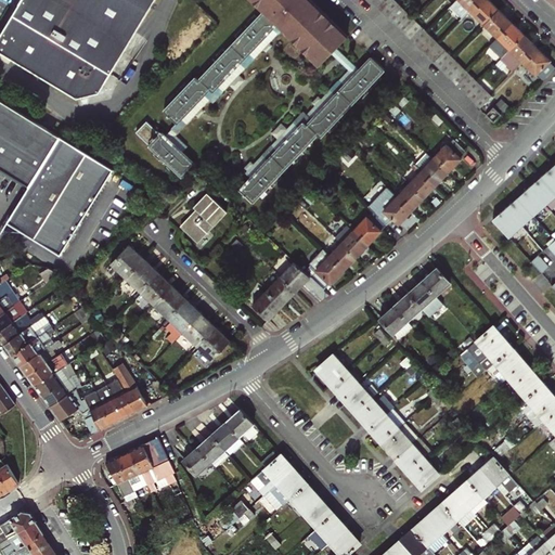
[(0,51),(76,99),(99,93),(156,0),(21,0),(22,0),(0,35),(0,51)]
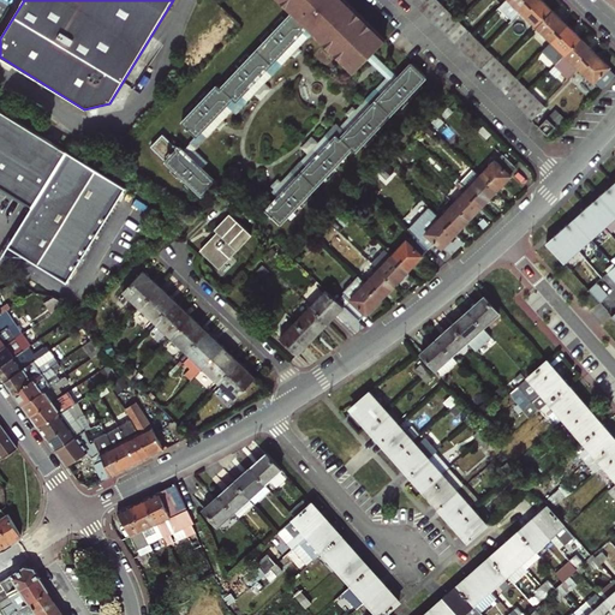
[(372,52),(387,37),(348,0),(282,0),(294,11),(315,30),(354,70),(365,59),(372,52)]
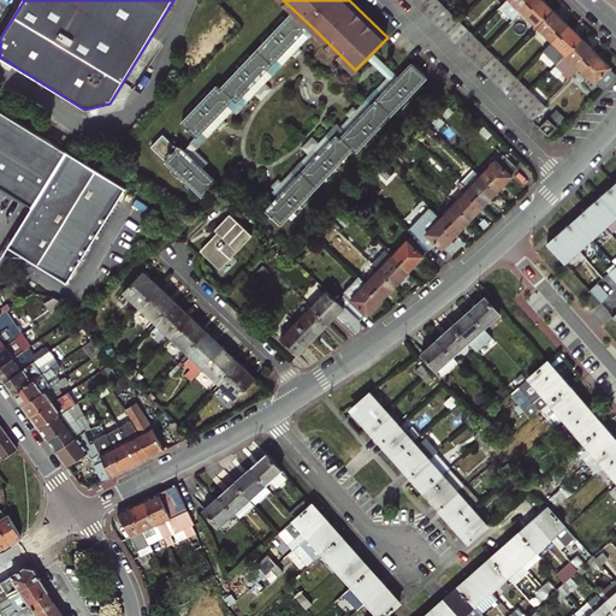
[(421,0),(416,5),(424,12),(433,0),(421,0)]
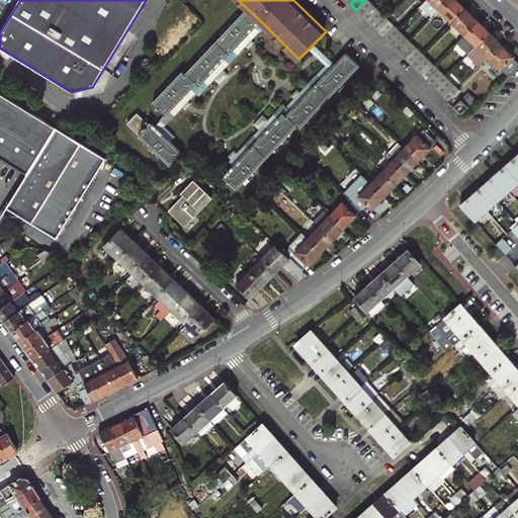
[(364,0),(356,10),(361,15),(372,3),(368,0),(364,0)]
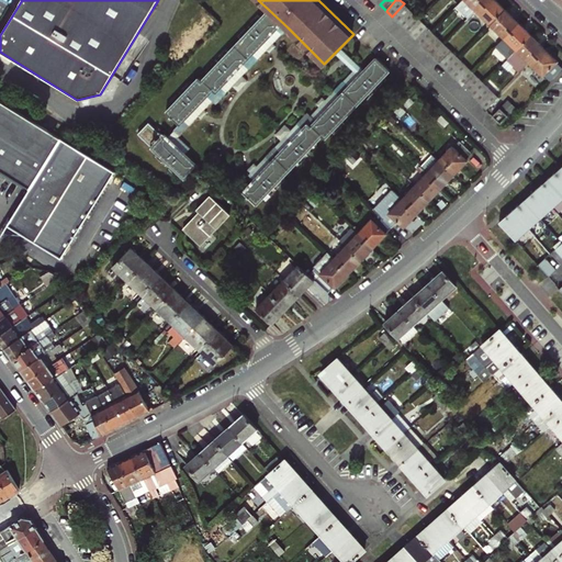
[(467,0),(478,10),(486,0),(467,0)]
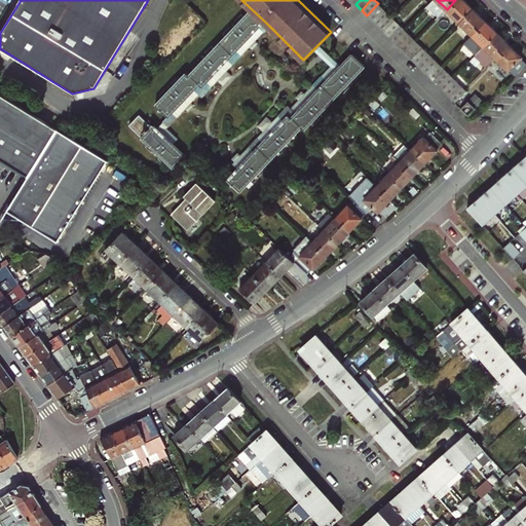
[(455,0),(447,9),(459,22),(473,8),(463,0),(455,0)]
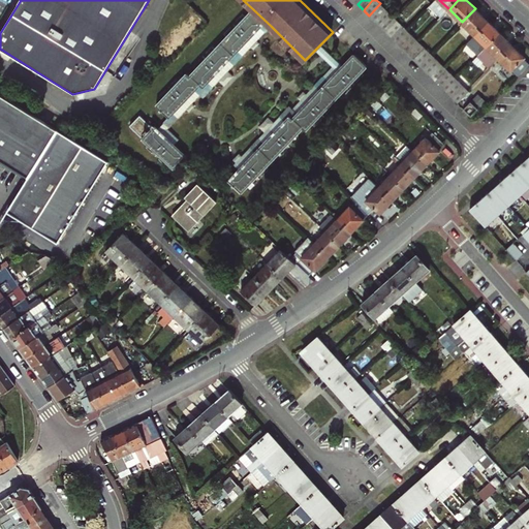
[(369,16),(375,21),(386,9),(383,6),(380,3),(369,16)]
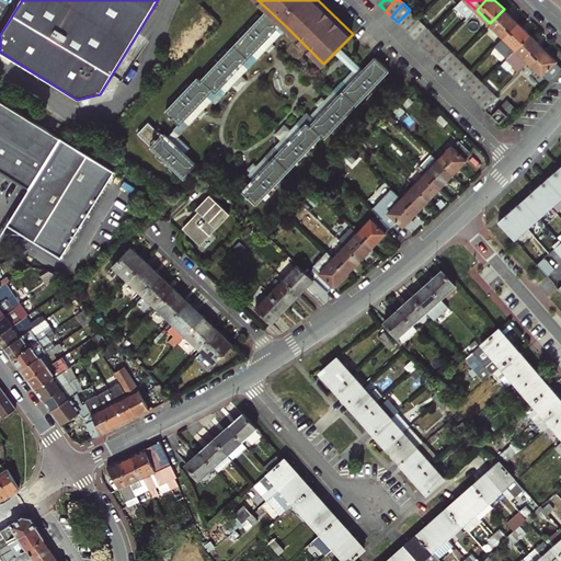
[(490,23),(504,37),(517,22),(504,9),(490,23)]
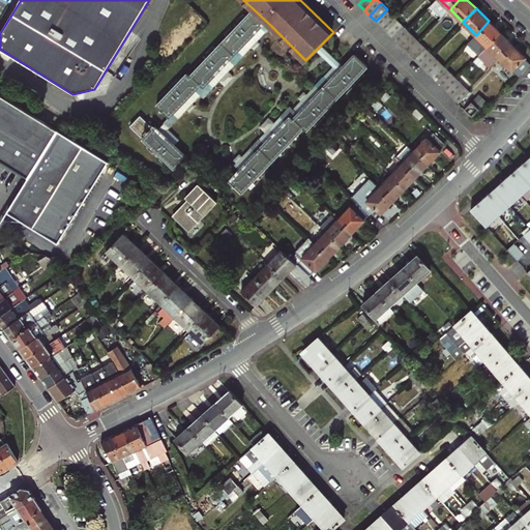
[(217,81),(224,86),(234,76),(228,70),(251,48),(253,50),(260,42),(257,40),(271,26),(254,9),(189,75),(187,74),(155,105),(167,116),(155,127),(153,125),(151,127),(141,138),(174,169),(185,156),(172,142),(177,136),(168,127),(185,109),(188,112),(195,106),(192,102),(200,94),(203,96),(217,81)]
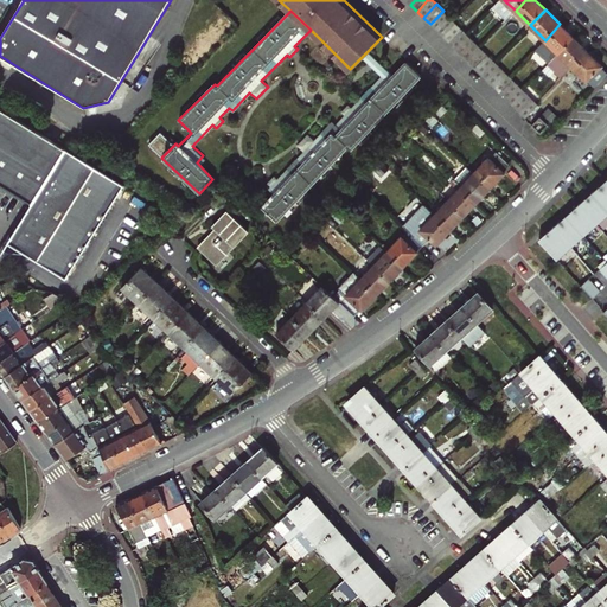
[(430,24),(436,30),(449,17),(443,11),(430,24)]
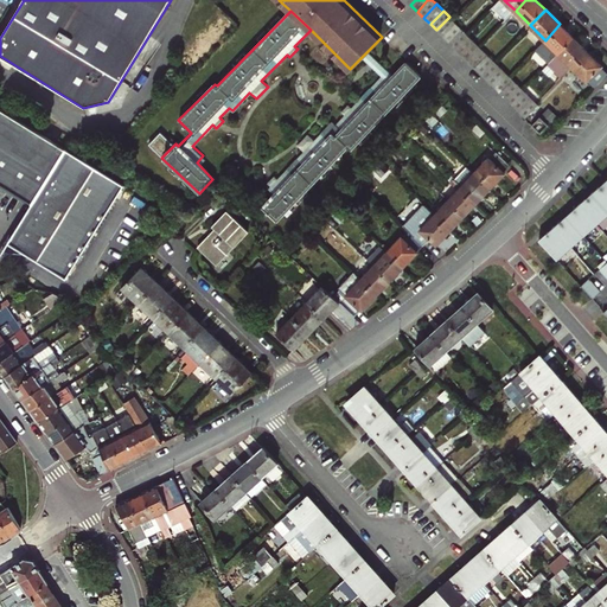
[(436,30),(442,37),(455,23),(453,20),(449,17),(436,30)]
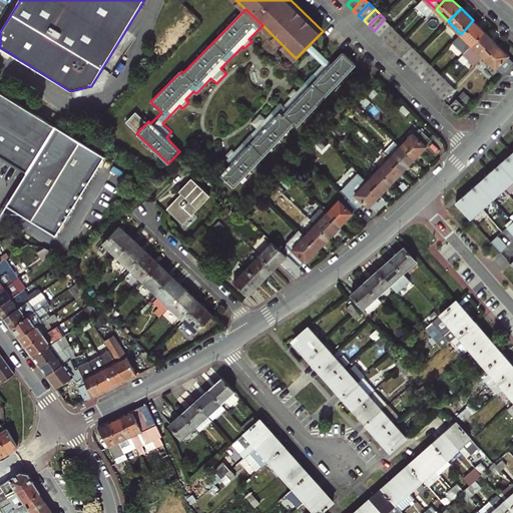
[(374,31),(380,36),(391,25),(385,19),(374,31)]
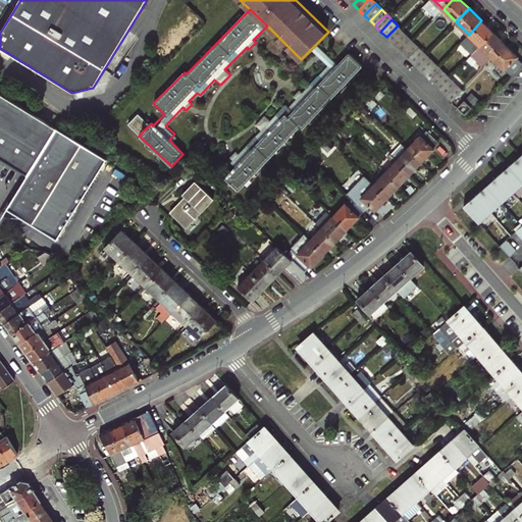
[(469,35),(480,46),(493,33),(481,20),(469,35)]
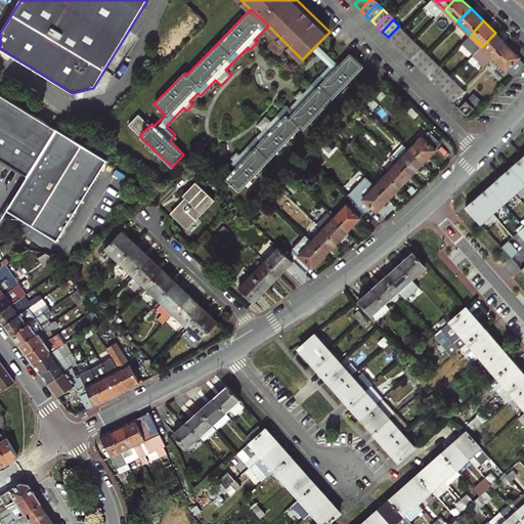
[(388,37),(393,42),(404,31),(403,29),(399,26),(388,37)]
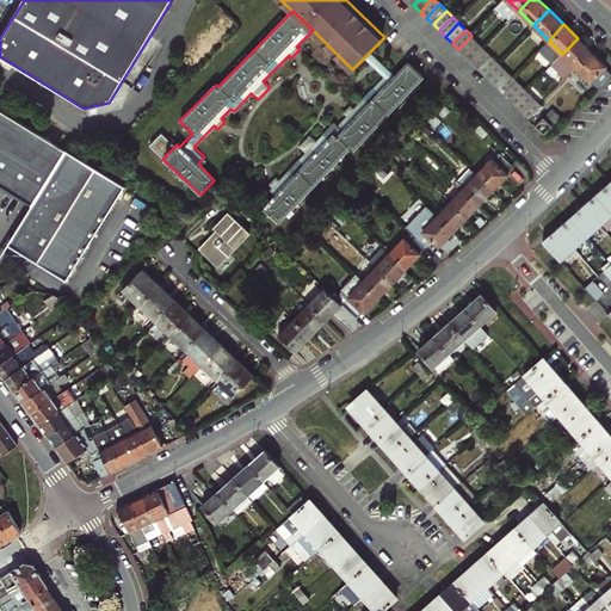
[(458,49),(464,56),(477,42),(471,36),(458,49)]
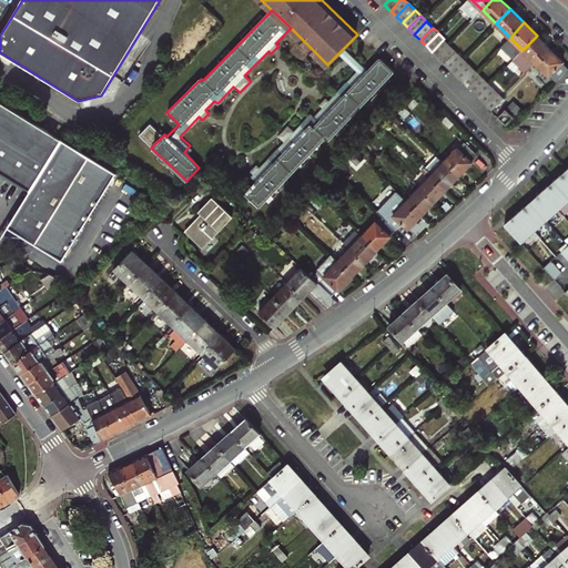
[(523,50),(535,62),(549,48),(537,36),(523,50)]
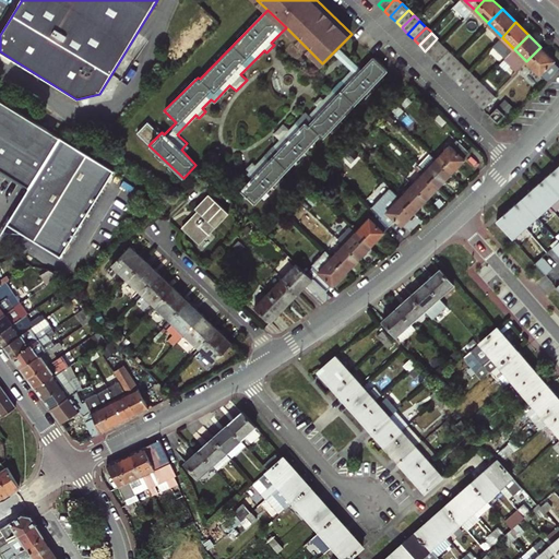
[(425,51),(430,57),(443,44),(442,43),(437,38),(425,51)]
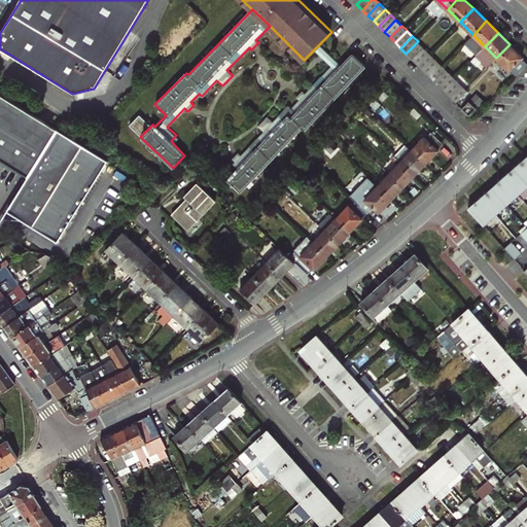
[(406,54),(412,59),(423,46),(418,41),(406,54)]
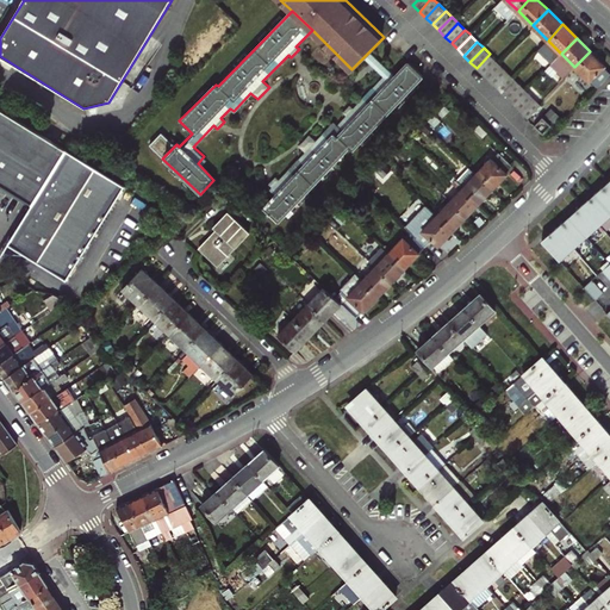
[(348,148),(350,150),(423,75),(408,62),(394,75),(369,51),(362,58),(381,78),(353,107),(350,105),(342,112),(346,116),(336,125),(334,122),(316,141),(310,135),(298,147),(304,153),(279,179),(275,175),(268,184),(272,187),(268,190),(274,195),(263,207),(277,221),(348,148)]
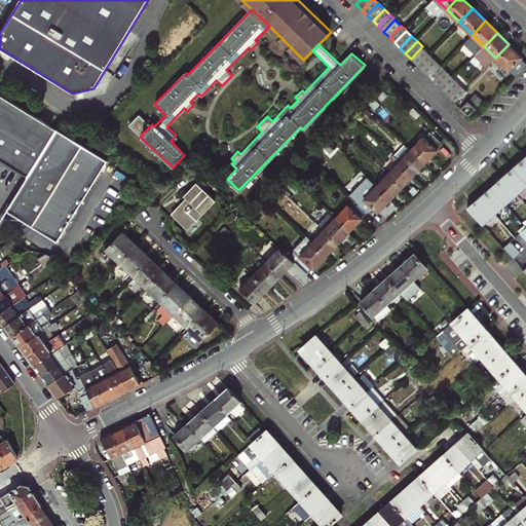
[(515,75),(525,63),(521,58),(522,57),(509,44),(495,58),(508,70),(509,69),(515,75)]
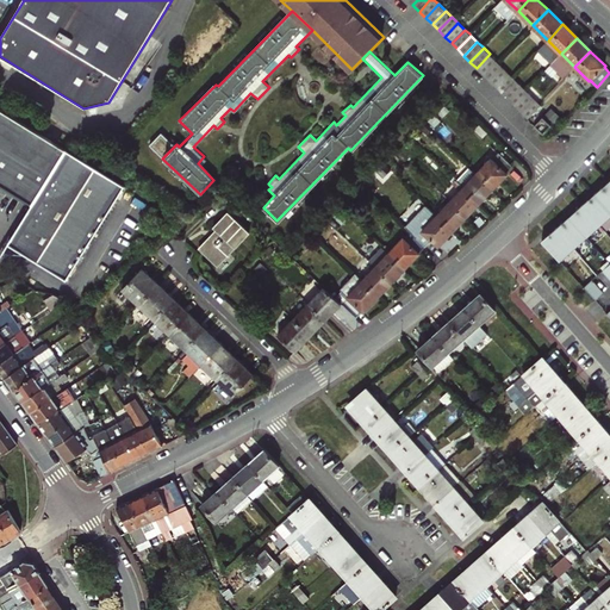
[(477,68),(483,74),(497,61),(490,54),(477,68)]
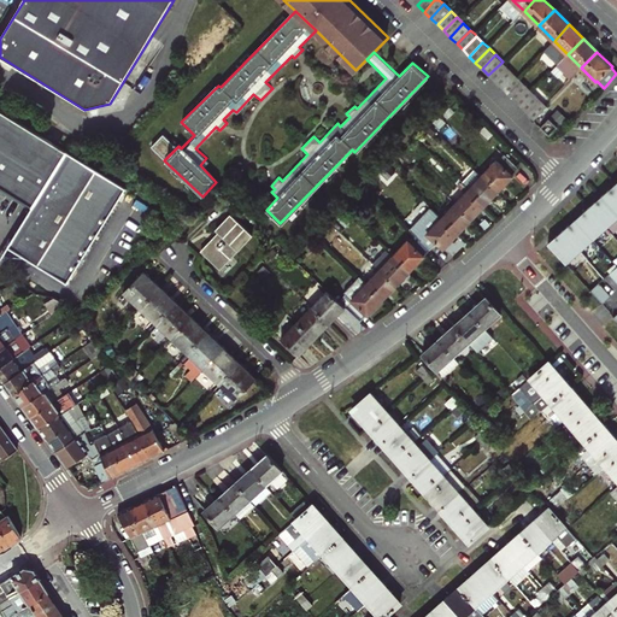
[(488,75),(495,82),(509,68),(504,63),(503,62),(488,75)]
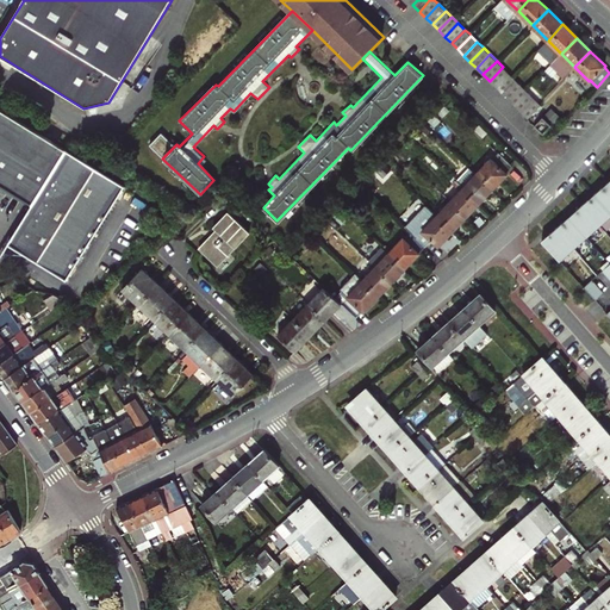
[(490,81),(496,87),(509,73),(503,67),(490,81)]
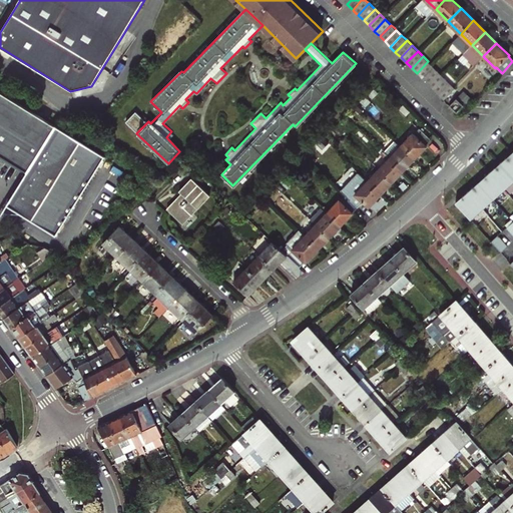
[(417,73),(422,78),(434,66),(431,64),(428,61),(417,73)]
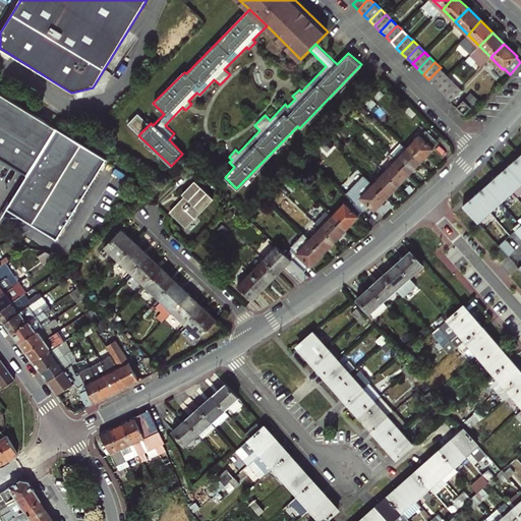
[(428,79),(435,85),(446,73),(441,67),(428,79)]
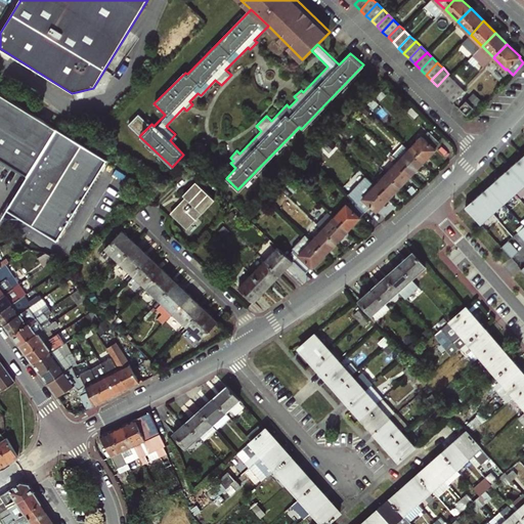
[(437,86),(442,91),(454,79),(452,77),(448,74),(437,86)]
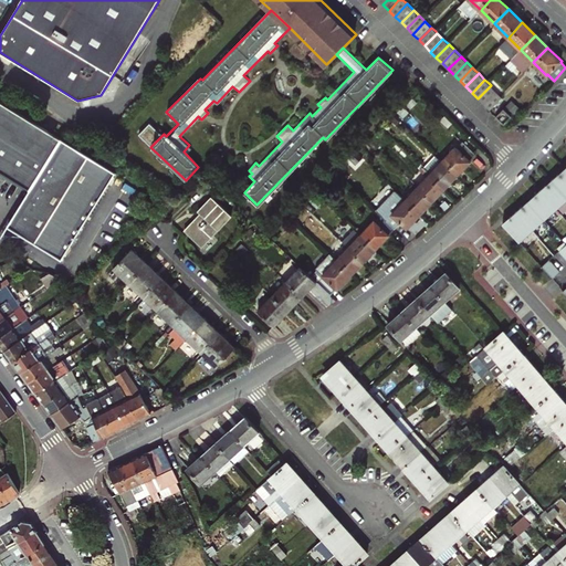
[(478,98),(484,104),(496,91),(491,85),(478,98)]
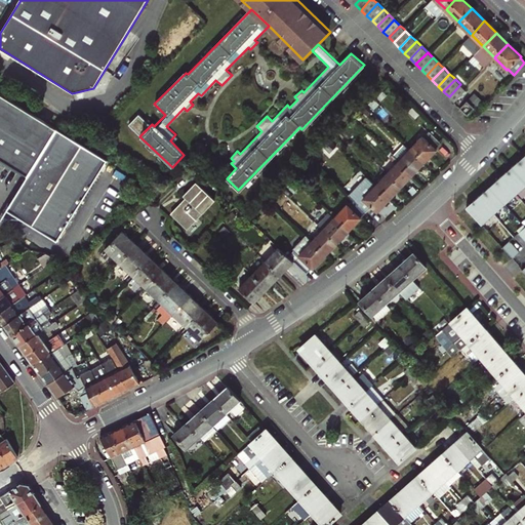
[(449,96),(454,102),(467,90),(465,88),(460,84),(449,96)]
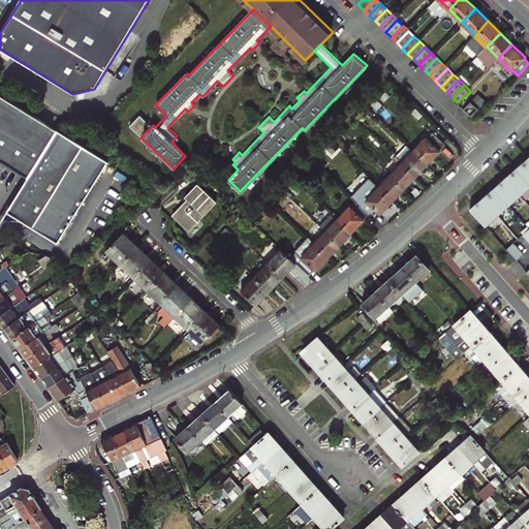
[(0,161),(28,179),(30,175),(57,130),(0,96),(0,161)]
